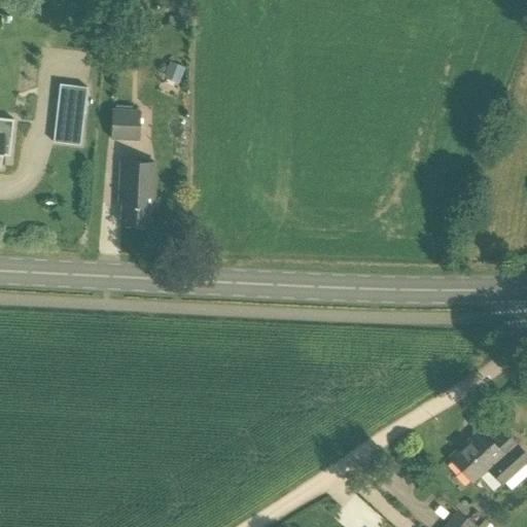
[(62,82),(58,111),(86,115),(90,86),(62,82)]
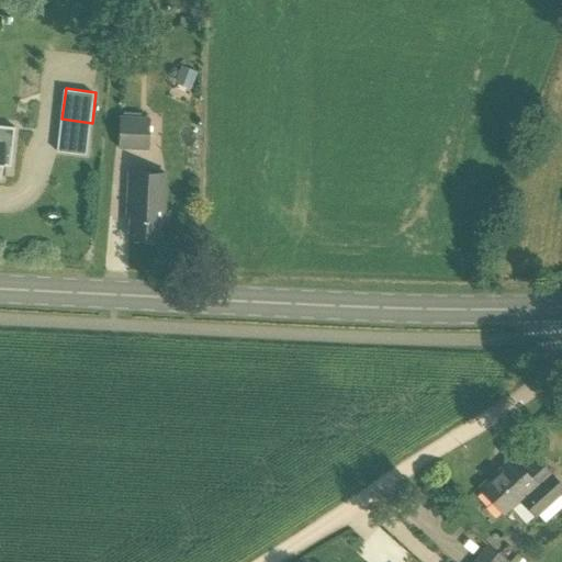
[(120,117),(119,148),(120,148),(147,149),(147,146),(148,119),(120,117)]
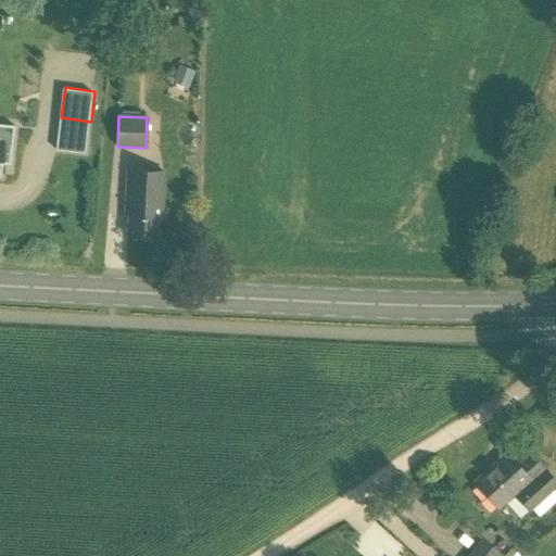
[(0,172),(1,164),(10,165),(14,126),(13,126),(0,124),(0,172)]
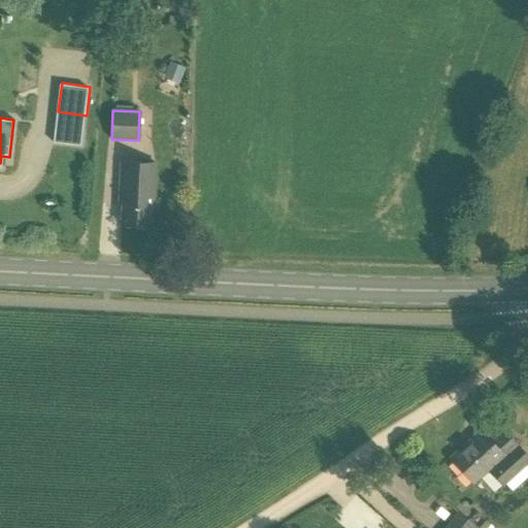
[(121,225),(149,227),(150,207),(153,207),(155,163),(121,162),(119,206),(122,206),(121,225)]
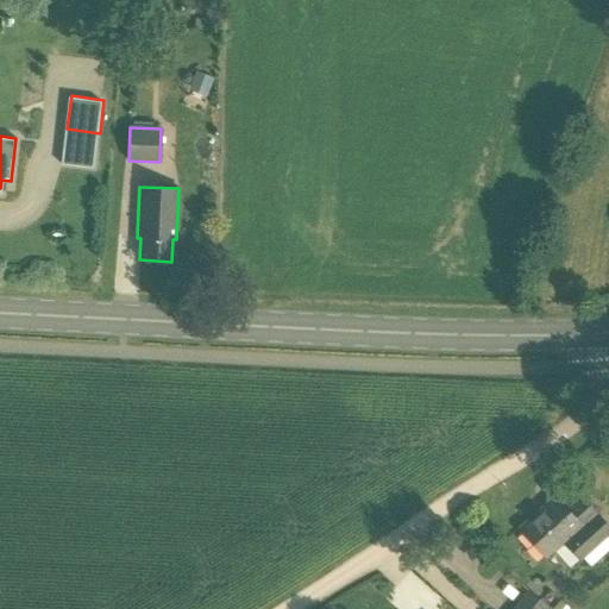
[(519,528),(545,558),(562,542),(578,560),(608,531),(608,529),(579,497),(565,510),(553,497),(519,528)]
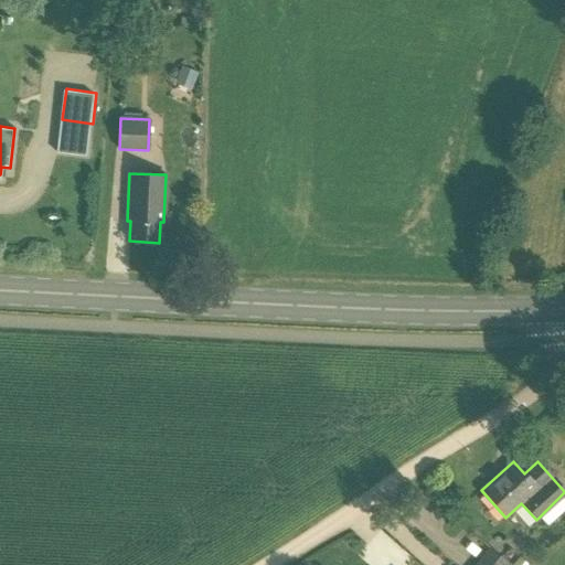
[(512,564),(491,548),(476,564),(512,564)]
